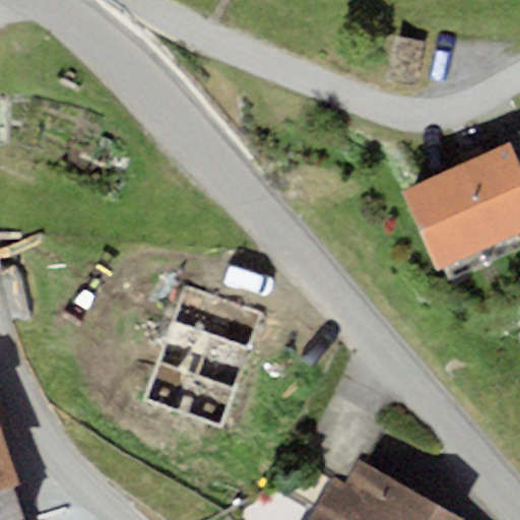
[(425,44),(395,38),(387,82),(415,87),(425,44)]
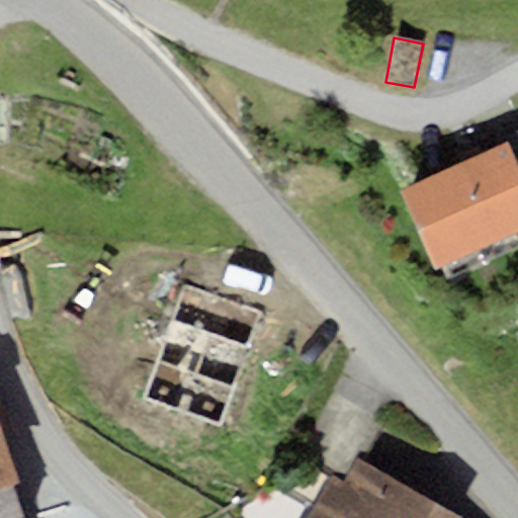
[(501,147),(400,190),(434,270),(517,233),(517,132),(498,142),(501,147)]
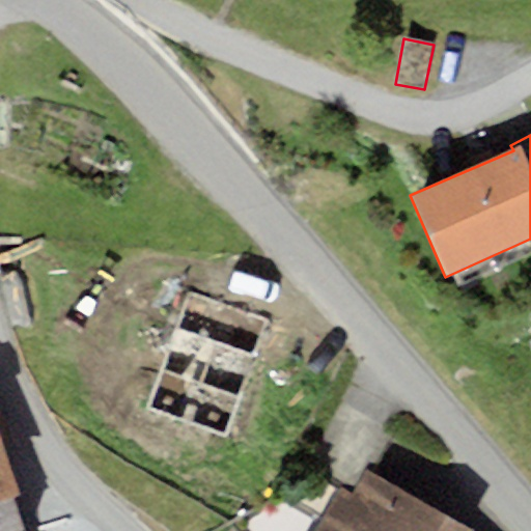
[(280,315),(182,281),(135,416),(234,449),(280,315)]
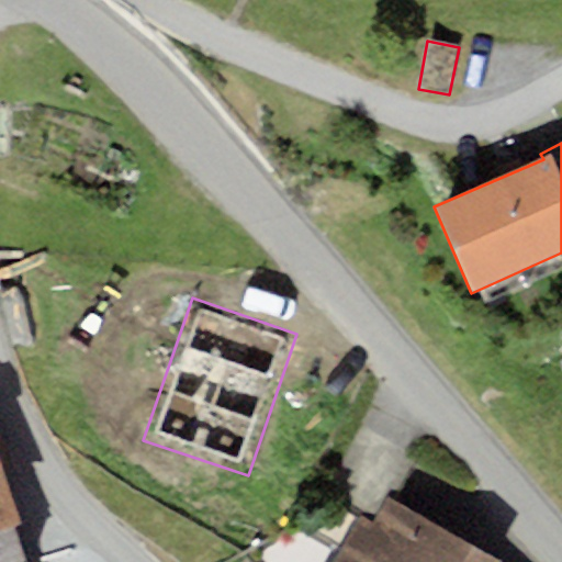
[(0,454),(0,561),(29,561),(15,525),(24,523),(0,454)]
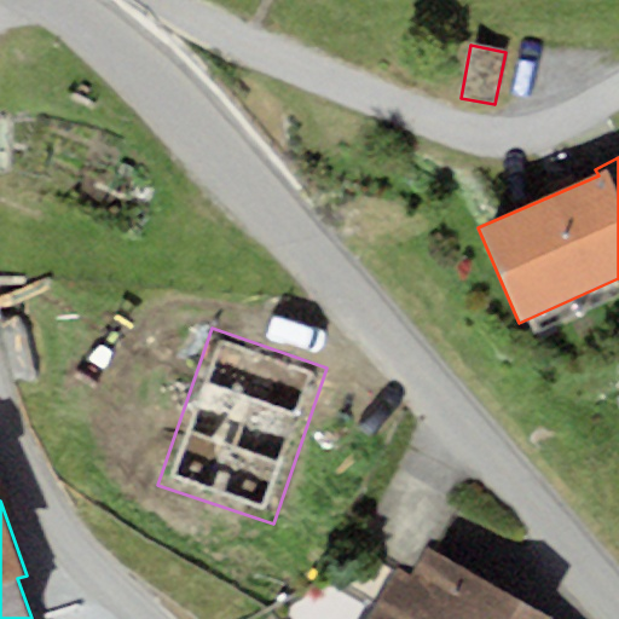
[(411,574),(394,565),(365,618),(547,618),(423,553),(411,574)]
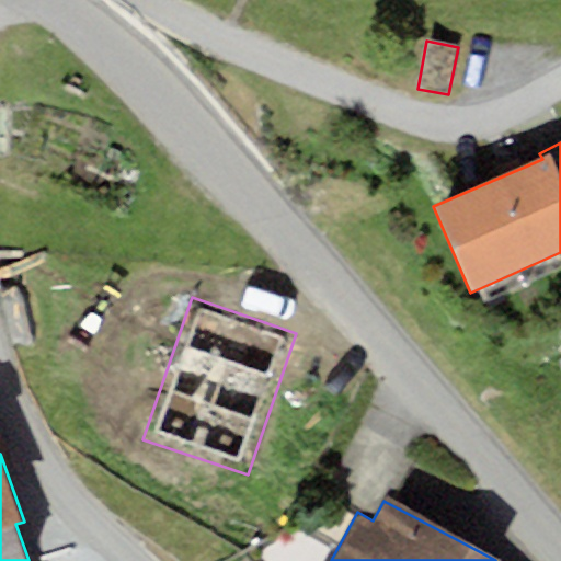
All buildings are outlined.
